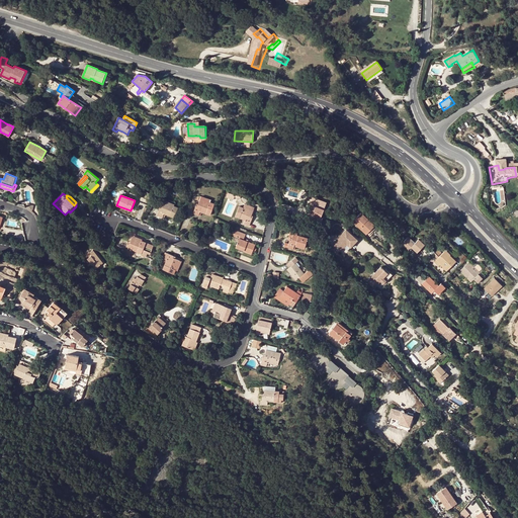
[(198,205),(200,199),(210,203),(211,200),(200,196),(196,205),(198,205)]
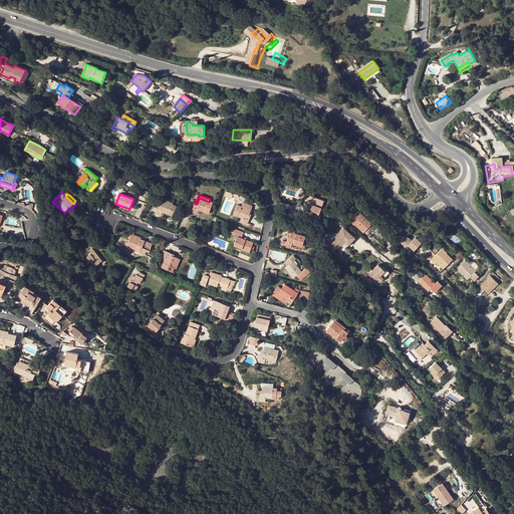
[(161,207),(163,201),(173,205),(174,202),(163,197),(159,206),(161,207)]
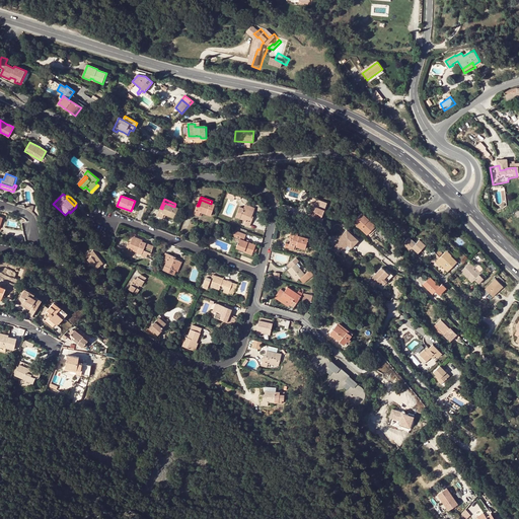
[(199,206),(197,206),(195,214),(201,216),(203,213),(211,216),(215,205),(211,204),(201,200),(199,206)]
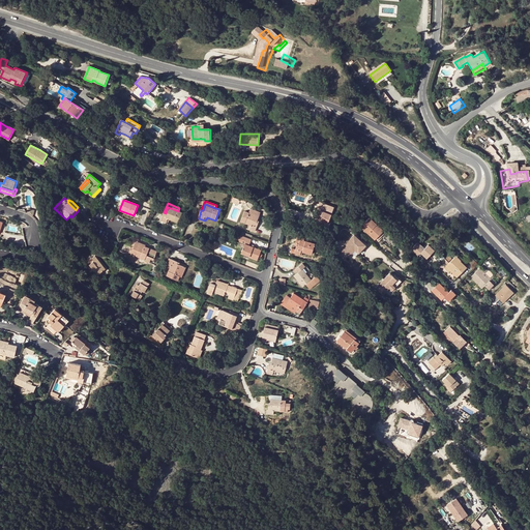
[(322,216),(320,222),(328,225),(331,215),(325,212),(327,208),(320,205),(319,210),(320,210),(319,214),(322,216)]
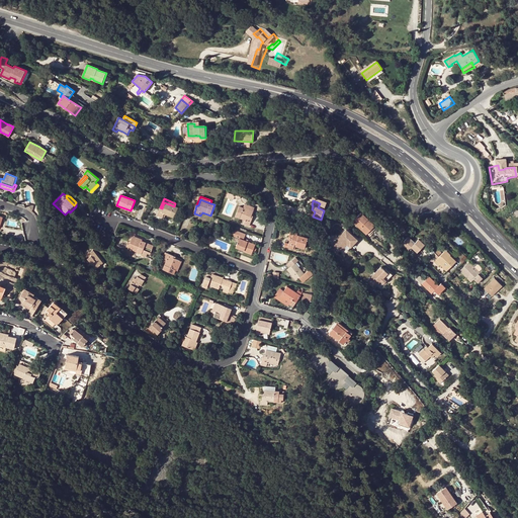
[(162,208),(160,207),(157,216),(164,218),(166,214),(174,218),(178,208),(174,206),(164,202),(162,208)]
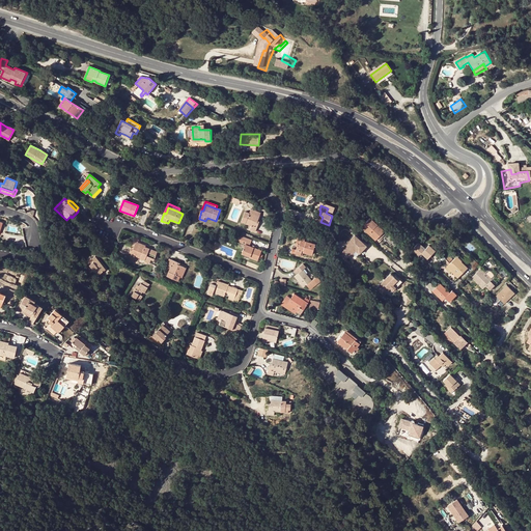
[(256,232),(259,224),(257,223),(258,221),(259,218),(250,214),(246,213),(242,222),(250,225),(249,229),(256,232)]
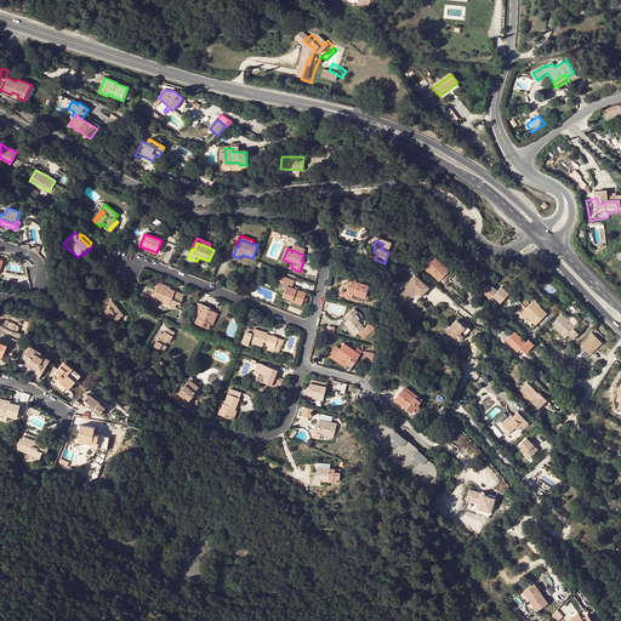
[(442,263),(444,261),(437,252),(423,266),(442,284),(453,274),(442,263)]
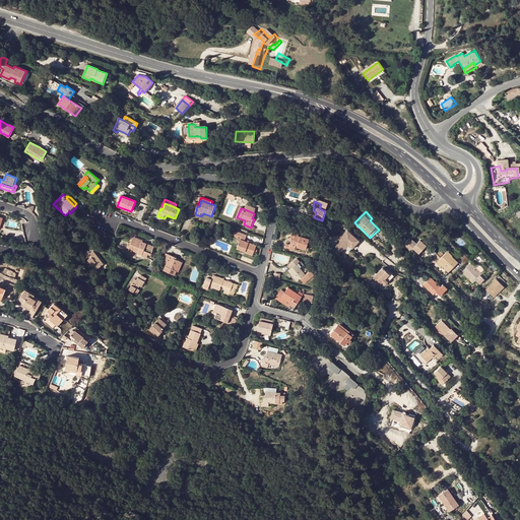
[(74,219),(78,222),(87,219),(80,214),(74,219)]
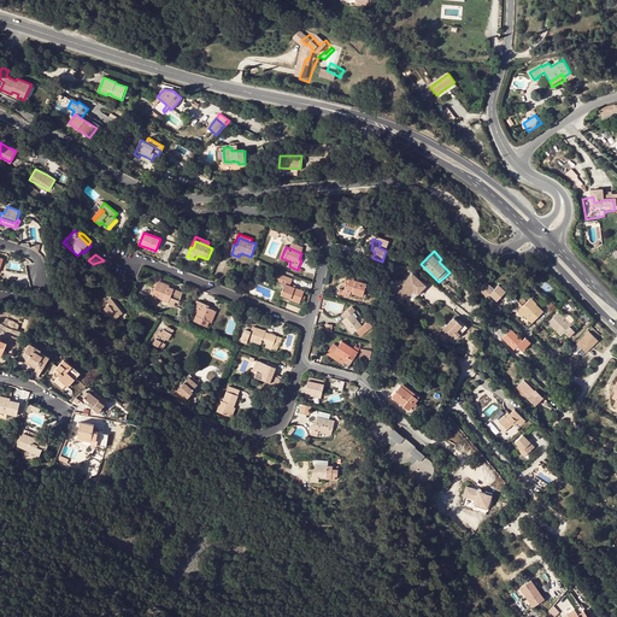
[(350,280),(366,285),(368,280),(347,274),(345,282),(348,283),(350,280)]
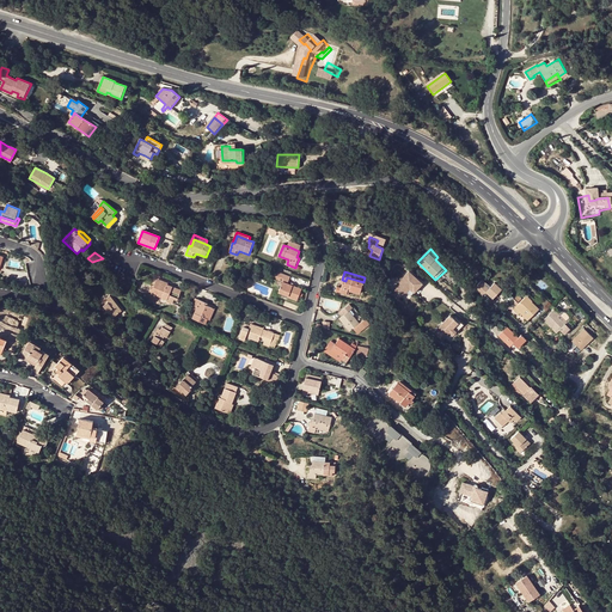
[(423,285),(409,271),(393,288),(401,297),(410,287),(416,292),(423,285)]
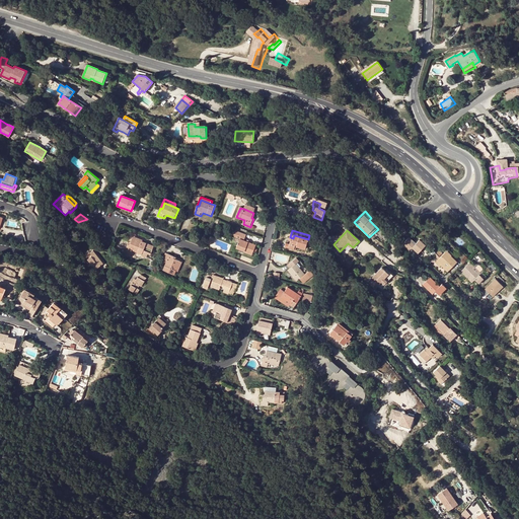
[(244,252),(252,255),(253,251),(254,249),(255,245),(244,241),(246,235),(235,231),(233,237),(240,239),(236,248),(245,251),(244,252)]
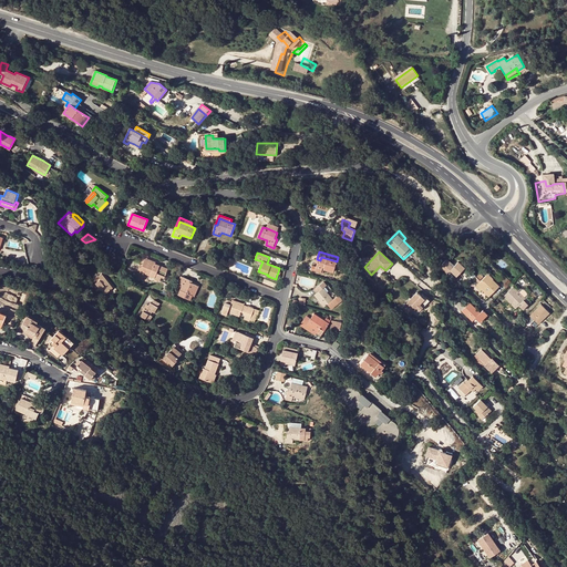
[(312,266),(311,270),(322,274),(325,269),(333,272),(336,267),(338,268),(340,263),(337,261),(321,257),(320,260),(317,259),(316,263),(318,264),(317,267),(312,266)]
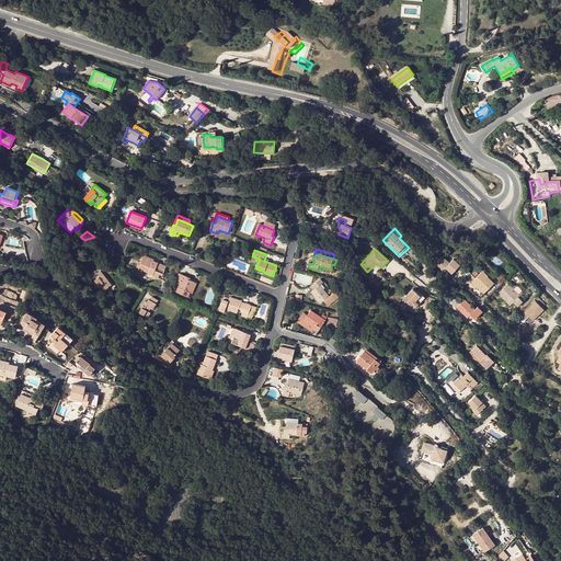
[(153,262),(142,258),(141,262),(140,265),(138,264),(135,273),(141,276),(144,272),(146,273),(153,275),(152,276),(158,278),(160,275),(162,276),(167,266),(153,262)]
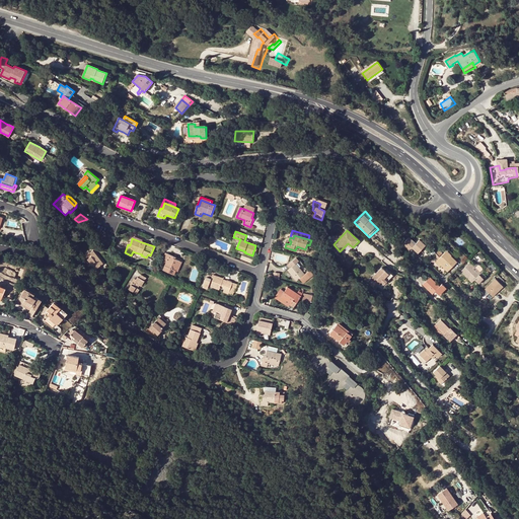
[(409,238),(402,245),(404,247),(409,251),(413,248),(419,253),(426,246),(420,240),(417,243),(415,245),(409,238)]
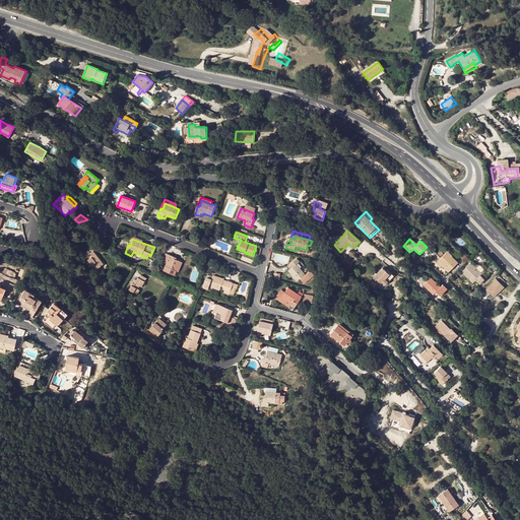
[(351,250),(353,248),(348,244),(340,252),(341,253),(347,247),(351,250)]
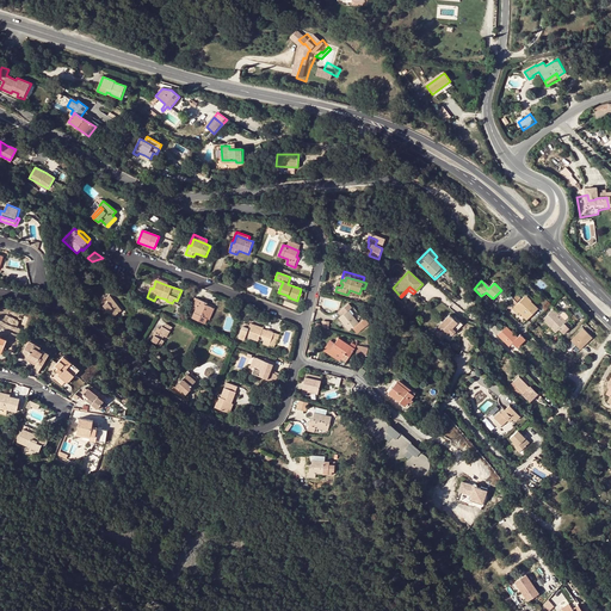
[(107,312),(103,315),(110,325),(115,321),(112,318),(121,312),(109,296),(105,298),(100,302),(107,312)]
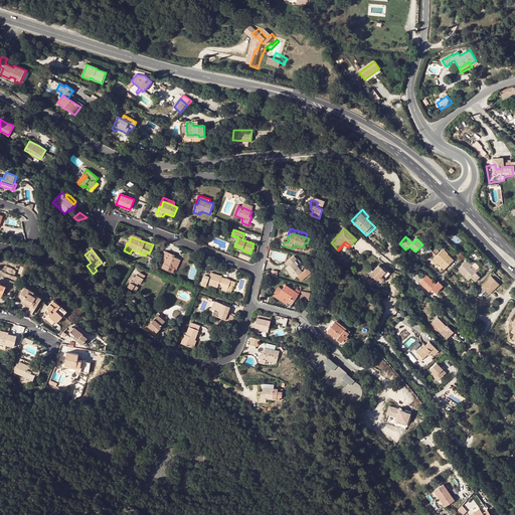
[(446,254),(442,250),(434,259),(445,269),(454,261),(447,253),(446,254)]
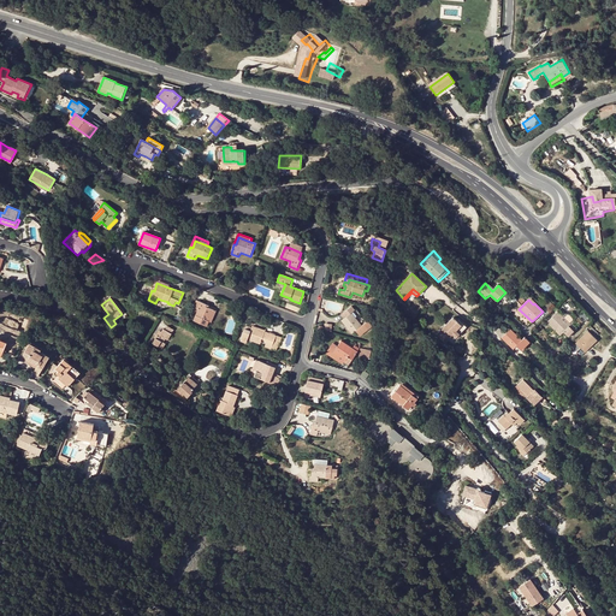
[(209,323),(214,311),(208,308),(206,307),(206,304),(196,301),(193,309),(197,312),(196,313),(194,320),(207,326),(209,323)]
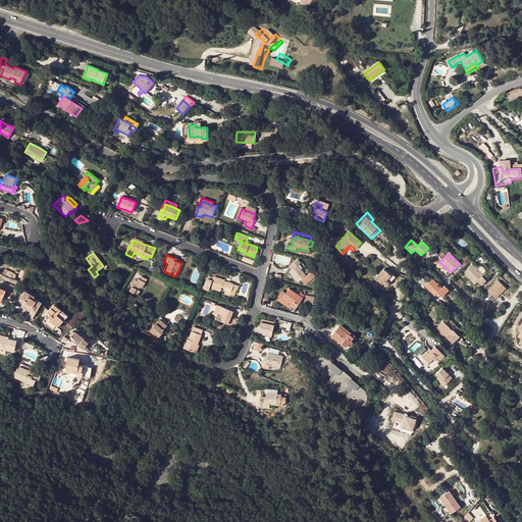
[(305,285),(316,277),(312,272),(307,276),(298,266),(300,263),(298,260),(292,265),(295,268),(290,272),(298,283),(302,280),(305,285)]
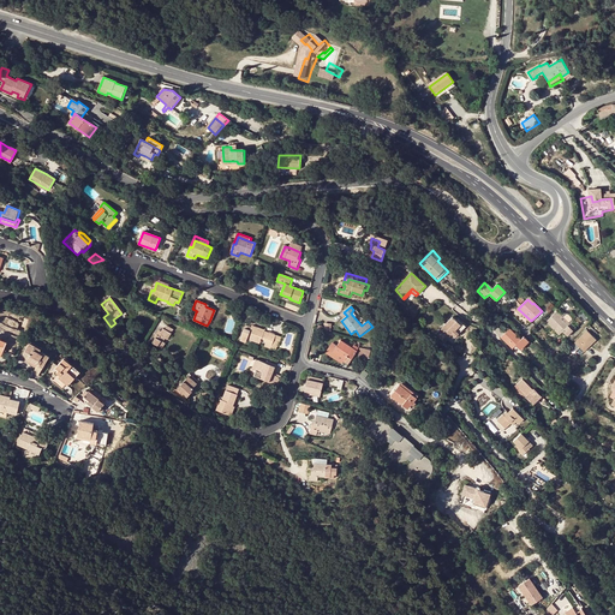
[(560,335),(563,332),(568,335),(574,329),(569,324),(568,326),(560,318),(562,316),(557,311),(547,322),(560,335)]
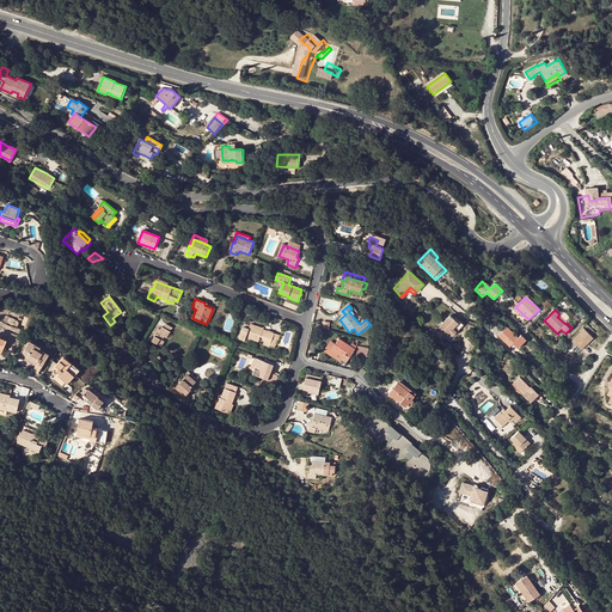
[(458,325),(450,317),(434,335),(442,342),(458,325)]
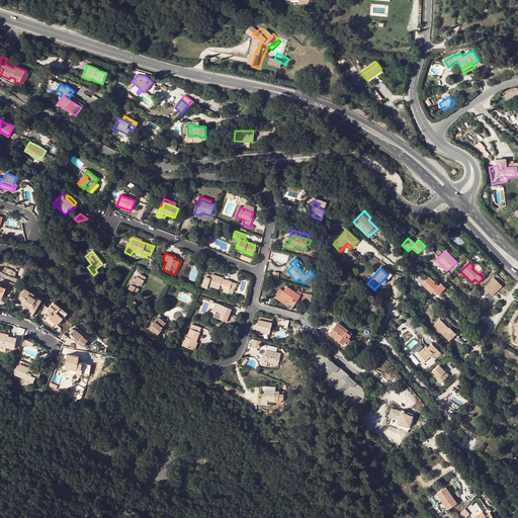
[(223,278),(212,274),(211,276),(210,279),(206,277),(202,286),(207,288),(208,285),(219,289),(221,285),(226,287),(230,289),(231,287),(232,283),(223,279),(223,278)]
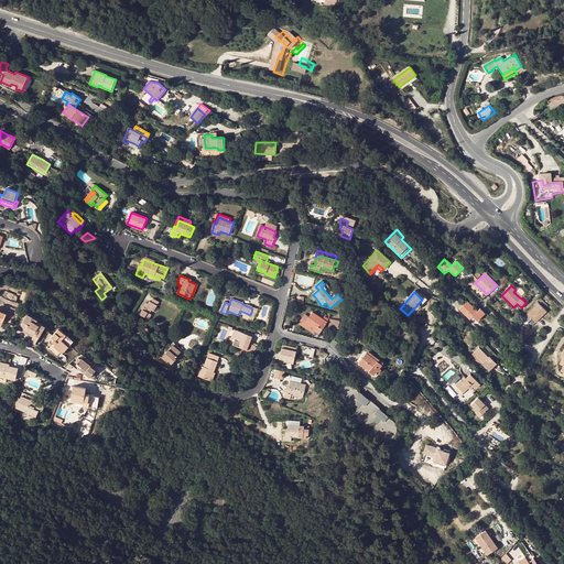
[(154,305),(151,303),(150,302),(145,308),(144,307),(140,315),(149,321),(151,315),(149,314),(151,311),(154,305)]
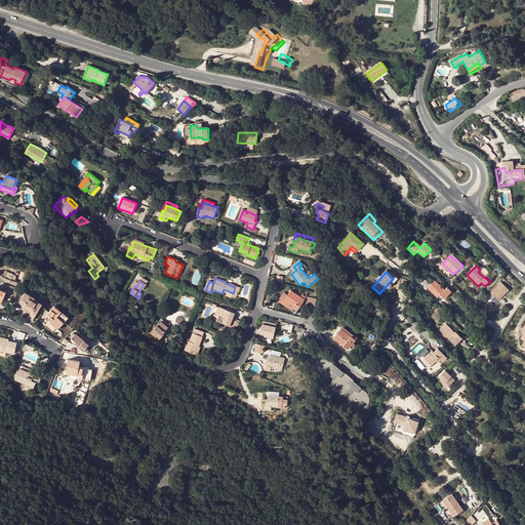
[(444,290),(435,281),(428,288),(436,296),(439,293),(440,295),(444,299),(451,291),(447,287),(444,290)]
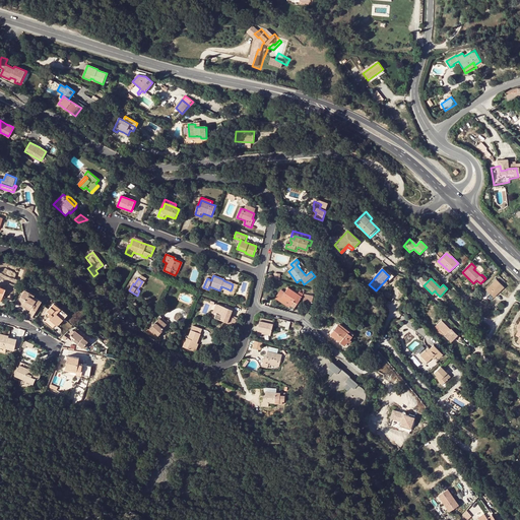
[(1,286),(7,289),(9,283),(0,279),(0,285),(1,285),(1,286)]
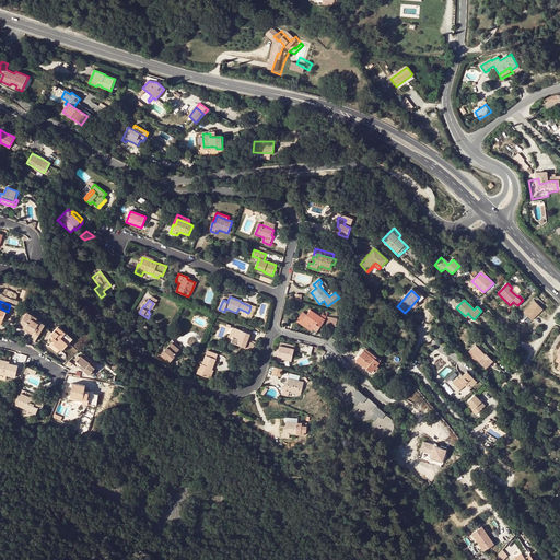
[(536,302),(524,313),(533,322),(544,311),(536,302)]
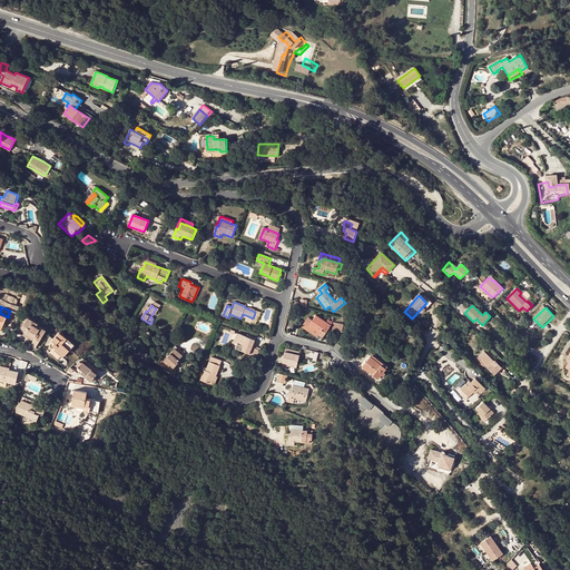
[(246,320),(246,321),(246,322),(251,324),(252,323),(255,324),(255,323),(257,318),(259,313),(255,312),(254,316),(253,318),(248,316),(246,320)]
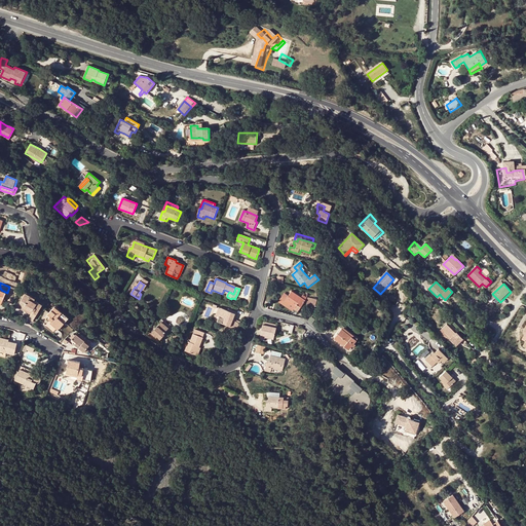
[(285,301),(295,307),(297,304),(301,307),(306,298),(303,296),(301,298),(292,292),(285,301)]
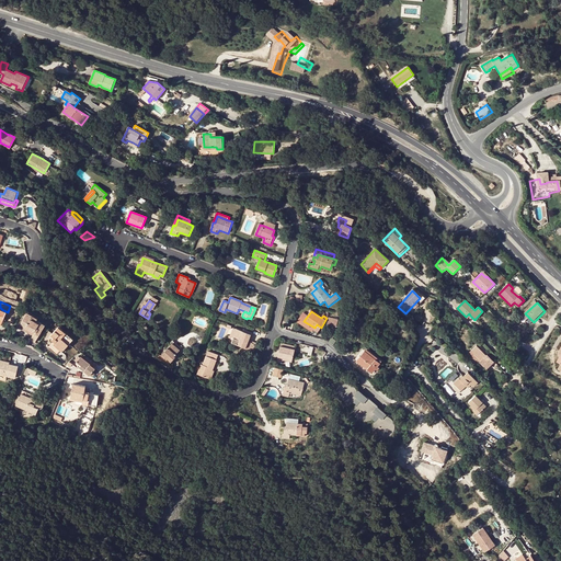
[(296,323),(312,333),(313,331),(315,328),(304,321),(307,317),(302,313),(296,323)]
